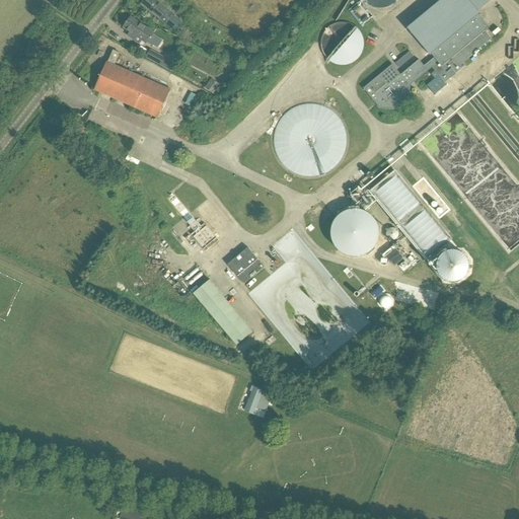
[(145,0),(142,4),(176,32),(183,24),(173,16),(175,15),(163,5),(166,2),(162,0),(145,0)]
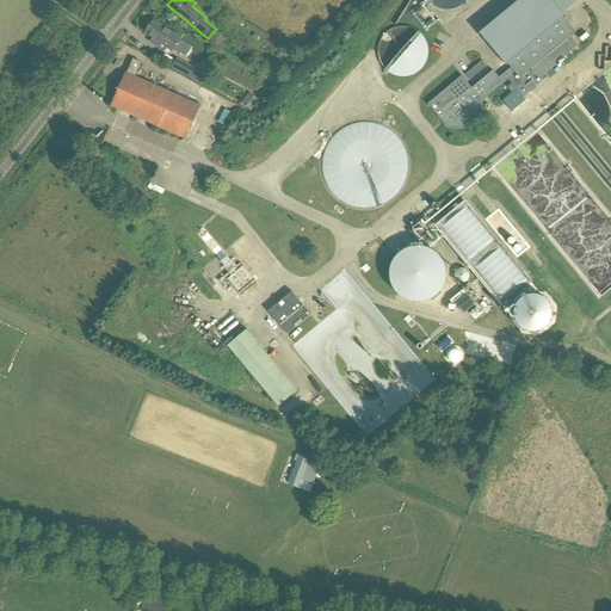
[(461,76),(427,104),(443,122),(444,124),(446,128),(469,129),(481,119),(481,118),(482,103),(481,102),(483,99),(508,79),(524,97),(548,76),(544,73),(578,45),(571,36),(575,31),(565,18),(566,17),(565,16),(551,0),(518,0),(480,32),(507,66),(508,65),(512,68),(500,78),(493,71),(471,88),(462,78),(461,76)]
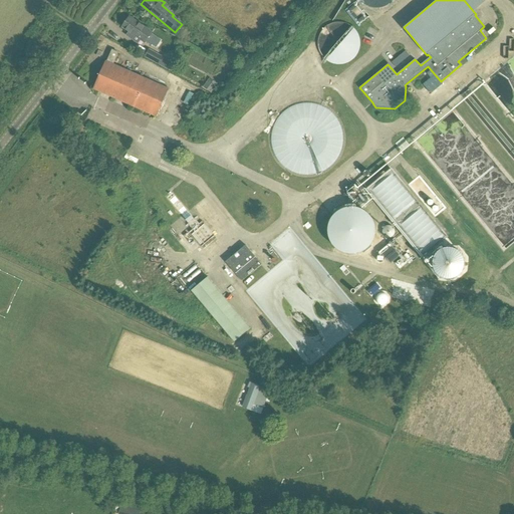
[(362,0),(366,3),(370,6),(374,8),(378,9),(383,9),(389,8),(392,7),(395,5),(399,2),(400,0),(362,0)]
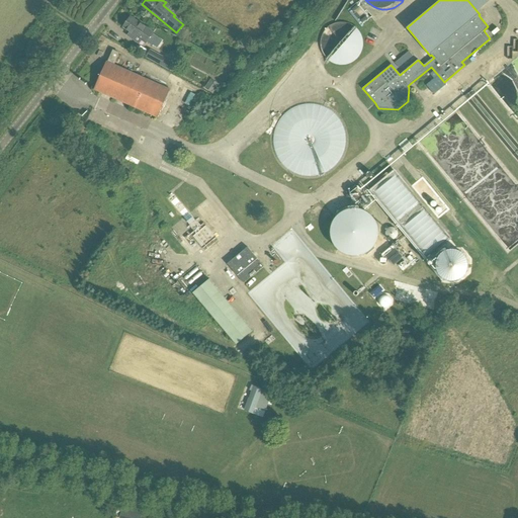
[(490,0),(467,0),(477,10),(478,11),(490,0)]
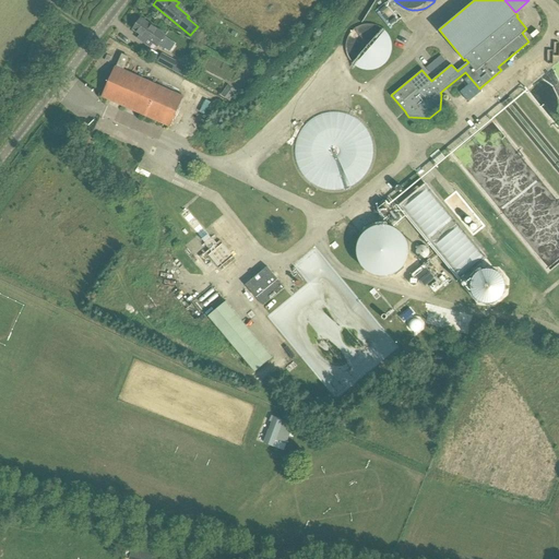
[(378,10),(391,26),(399,20),(385,3),(378,10)]
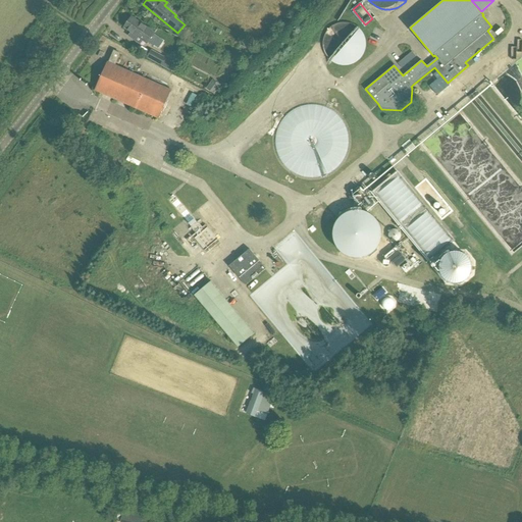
[(133,16),(124,28),(131,33),(128,37),(136,42),(139,38),(147,44),(148,43),(154,47),(159,39),(154,35),(155,33),(157,30),(150,24),(147,28),(133,16)]
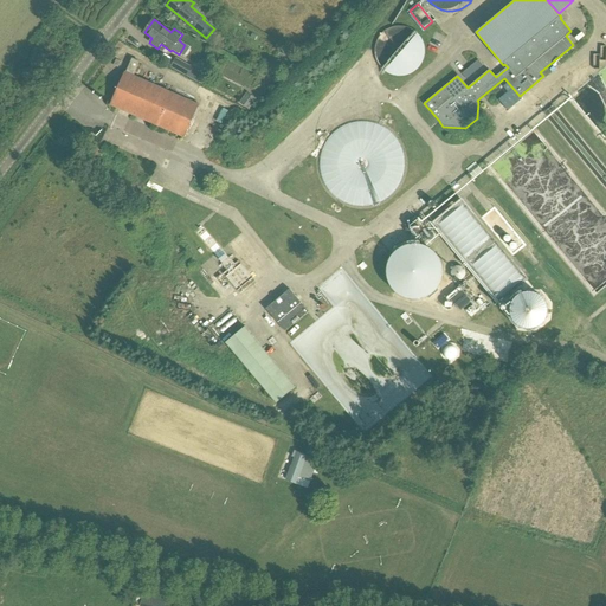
[(431,50),(431,45),(430,40),(427,34),(424,31),(419,27),(414,25),(410,23),(405,23),(400,23),(394,24),(389,26),(386,30),(381,34),(379,39),(378,45),(376,49),(376,55),(379,59),(381,64),(385,69),(388,72),(393,75),(398,77),(403,77),(407,77),(413,76),(418,73),(423,70),(426,65),(429,62),(431,56),(431,50)]
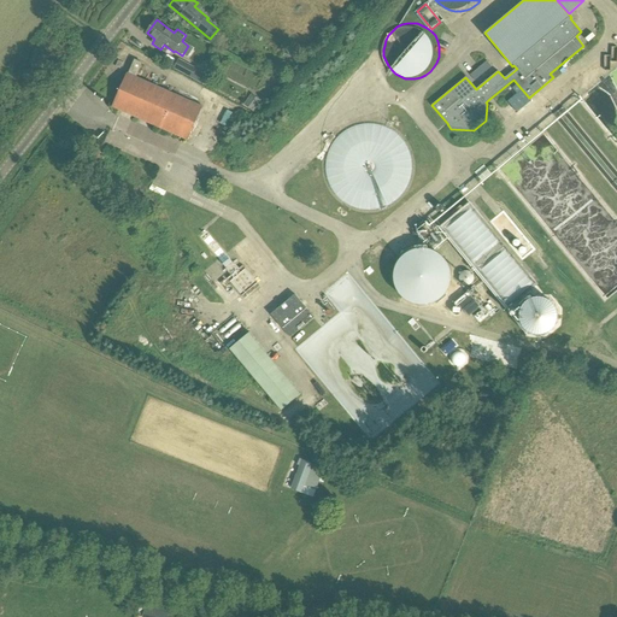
[(174,70),(191,80),(194,71),(197,69),(178,59),(174,70)]
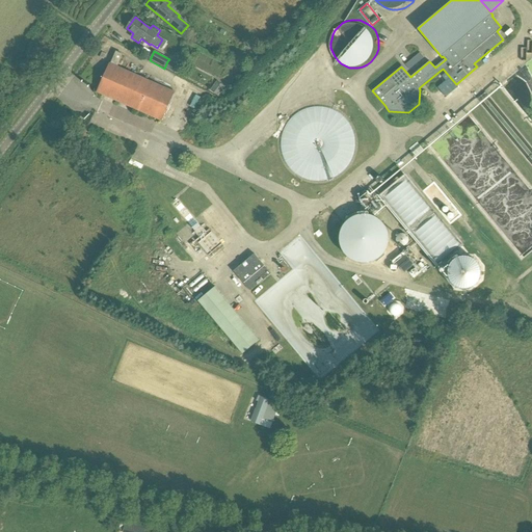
[(97,91),(162,121),(175,92),(117,67),(123,55),(116,52),(111,64),(109,63),(97,91)]
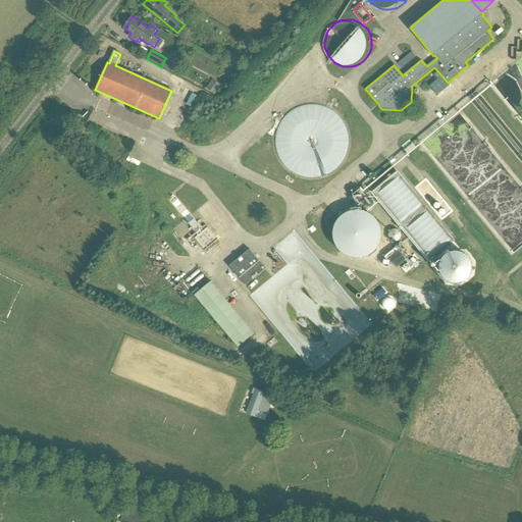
[(164,60),(161,67),(169,71),(173,64),(164,60)]
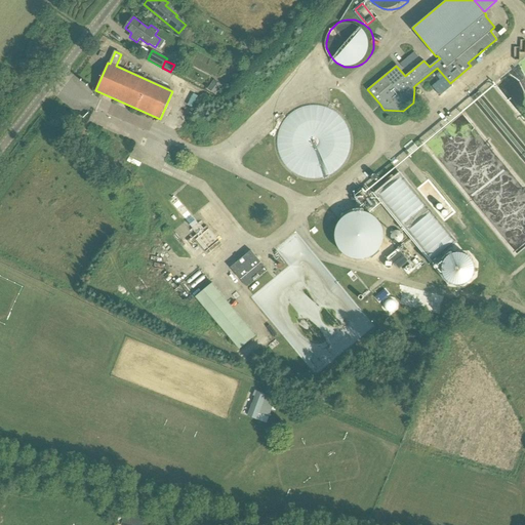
[(479,90),(492,83),(490,78),(477,86),(479,90)]
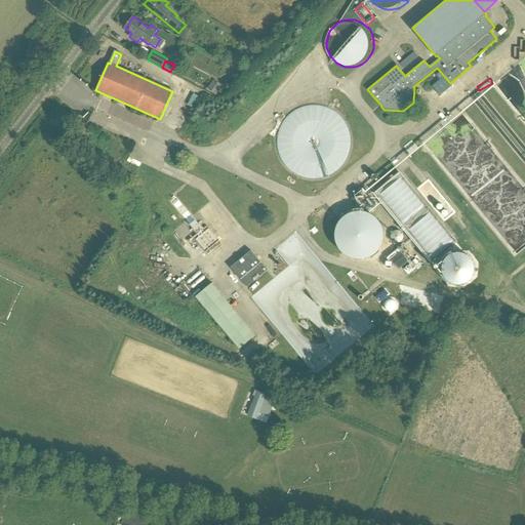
[(215,81),(208,90),(214,94),(221,86),(215,81)]
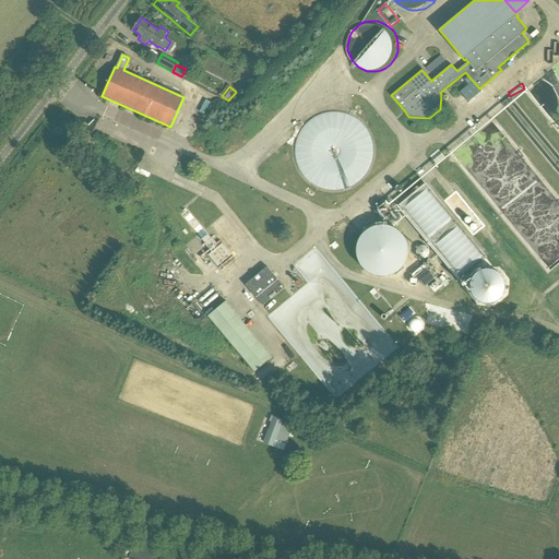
[(427,186),(401,206),(463,282),(489,260),(427,186)]
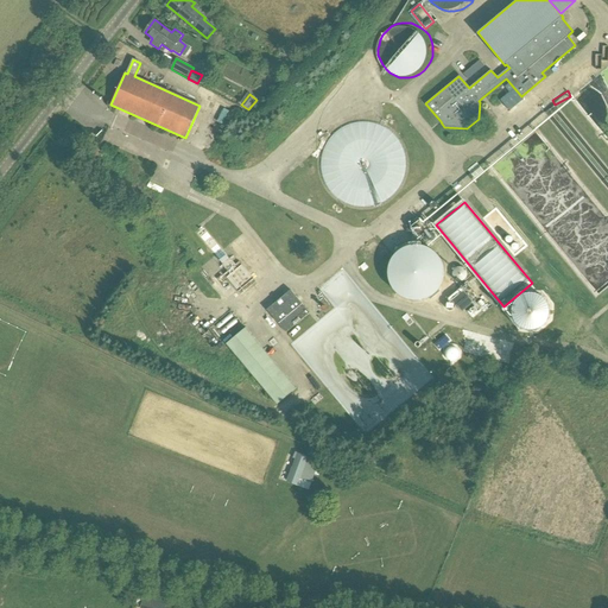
[(412,227),(422,239),(431,241),(435,240),(431,229),(423,219),(412,227)]
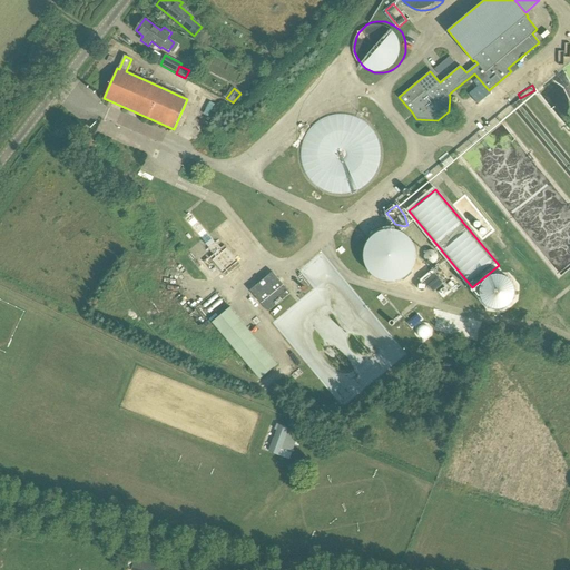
[(416,261),(416,255),(416,251),(414,246),(412,242),(409,237),(405,234),(401,232),(396,229),(391,229),(386,229),(381,231),(376,233),(372,236),(369,239),(366,244),(364,248),(363,253),(363,258),(364,263),(366,268),(369,272),(372,276),(376,278),(381,281),(386,282),(391,282),(396,282),(401,279),(405,277),(410,274),(412,269),(414,265),(416,261)]
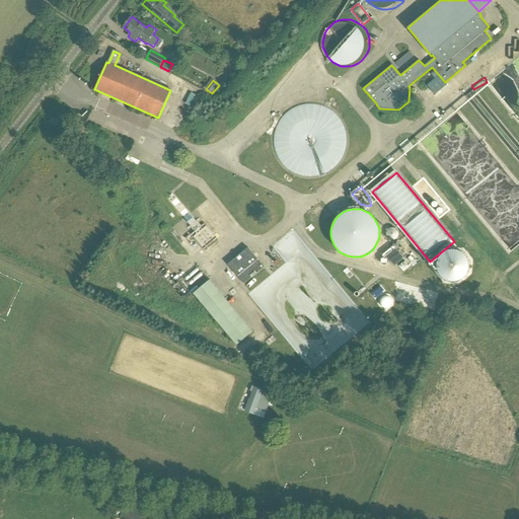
[(191,228),(195,233),(192,235),(206,252),(219,241),(205,224),(202,227),(198,223),(191,228)]
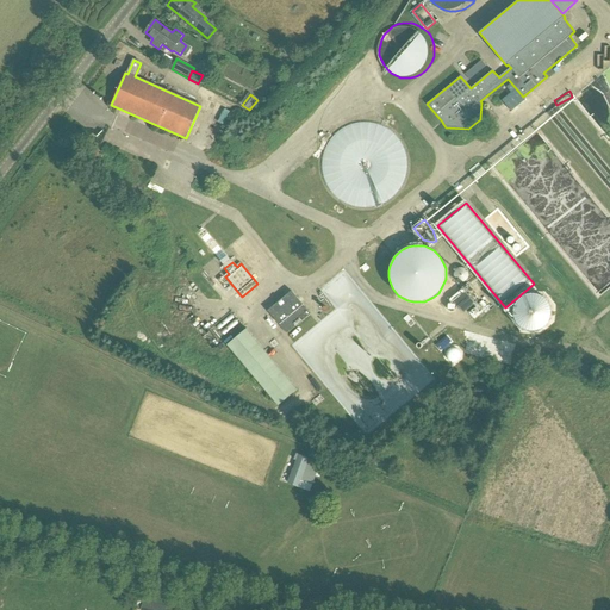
[(460,279),(465,268),(455,263),(450,274),(460,279)]
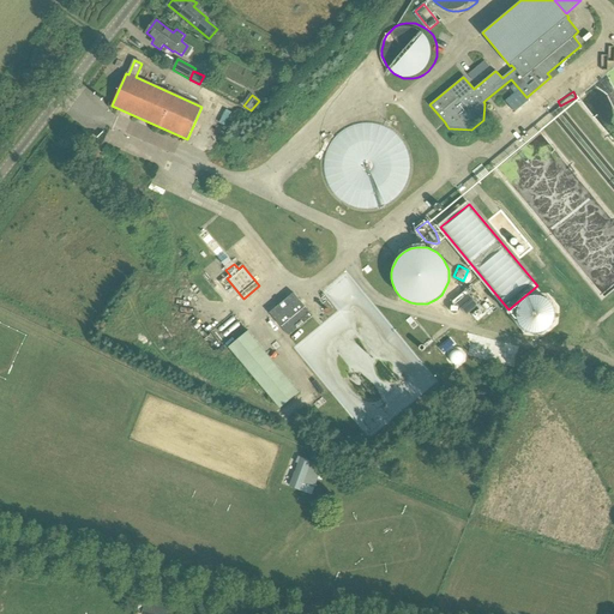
[(335,308),(357,294),(359,294),(360,293),(344,269),(320,286),(335,308)]
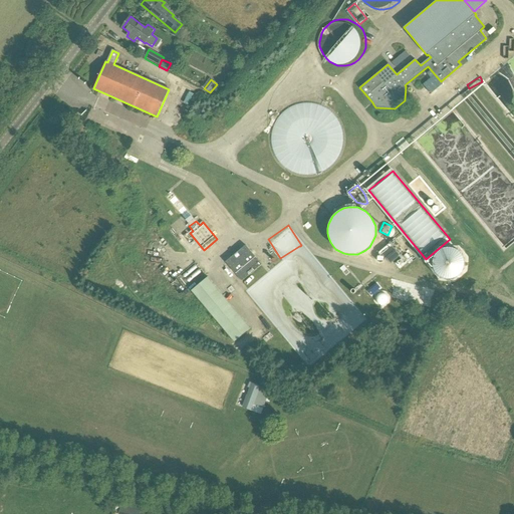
[(376,258),(376,259),(376,260),(376,261),(377,261),(377,262),(378,262),(379,262),(379,263),(380,263),(381,262),(382,262),(382,261),(383,261),(383,260),(384,259),(384,260),(387,259),(391,263),(405,251),(395,239),(378,253),(380,255),(379,255),(378,255),(378,256),(377,256),(377,257),(376,257),(376,258)]
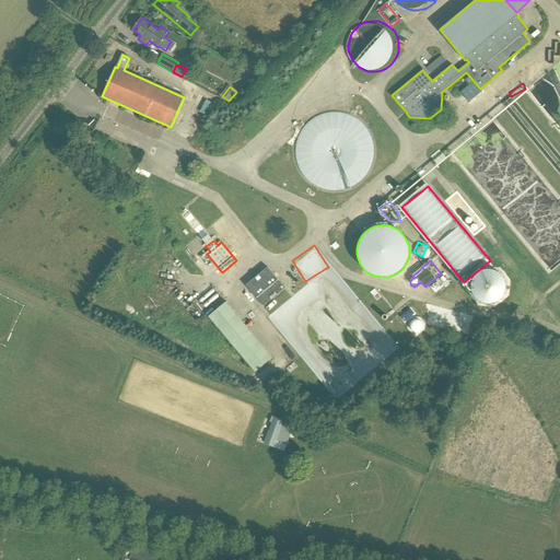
[(246,284),(256,298),(264,305),(286,288),(268,267),(246,284)]
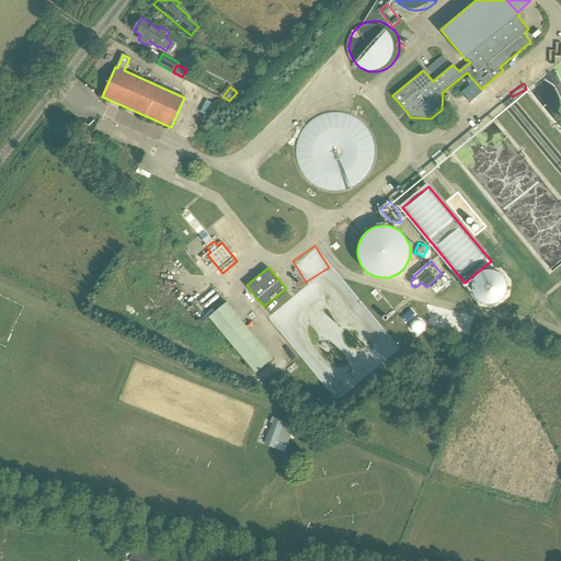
[(210,318),(255,373),(272,361),(226,306),(210,318)]
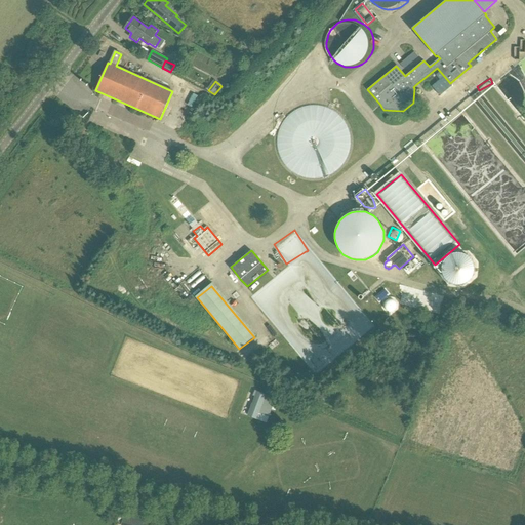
[(249,297),(244,301),(249,309),(254,304),(249,297)]
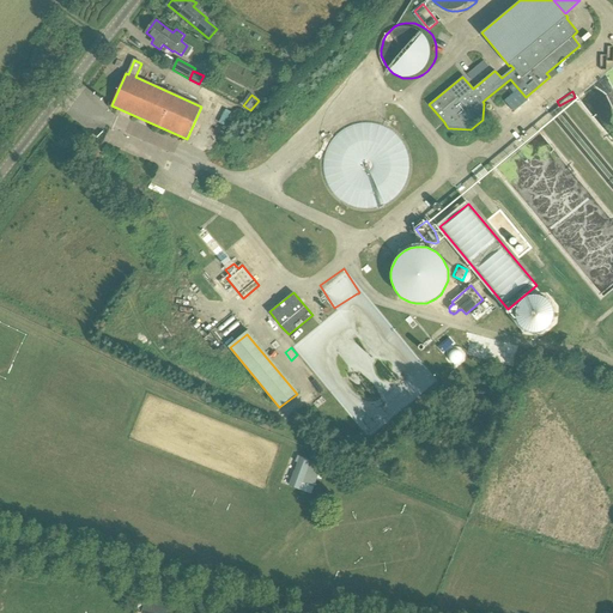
[(289,485),(301,490),(303,481),(313,486),(321,465),(311,461),(297,455),(295,461),(297,462),(289,485)]
